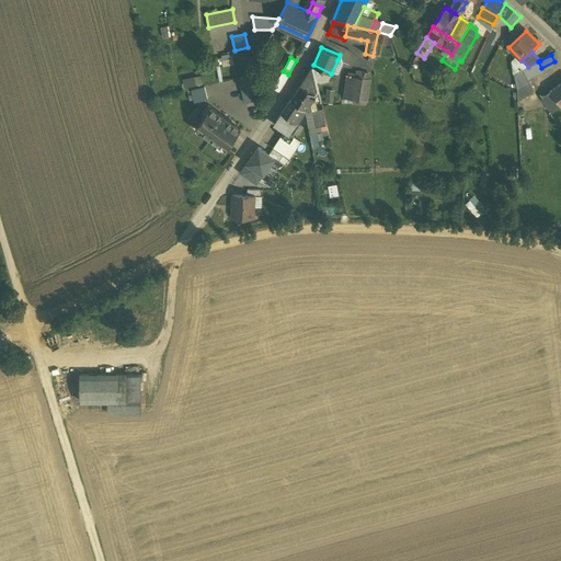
[(528,67),(516,72),(517,98),(534,90),(527,78),(542,70),(541,68),(538,61),(528,67)]
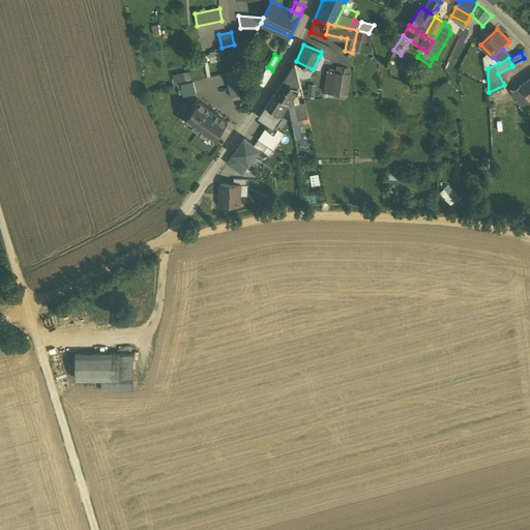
[(296,61),(274,93),(289,102),(291,98),(296,91),(302,89),(299,79),(296,61)]
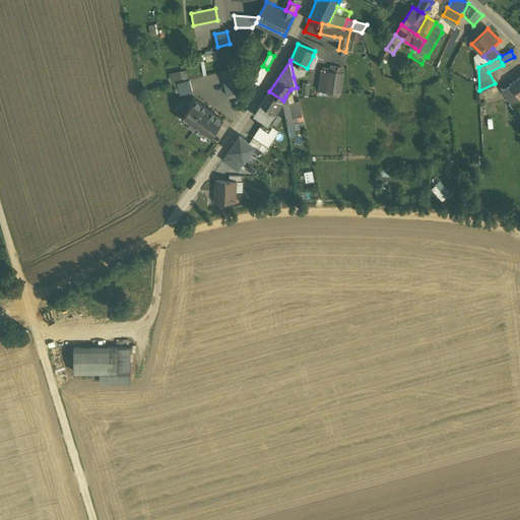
[(307,68),(290,60),(294,77),(304,75),(307,68)]
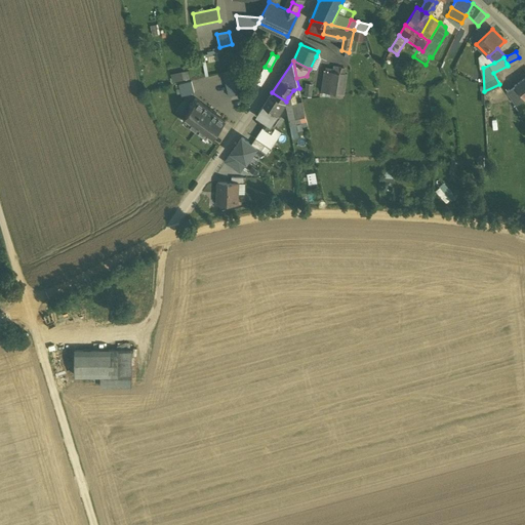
[(265,67),(261,73),(256,82),(261,85),(266,77),(270,70),(265,67)]
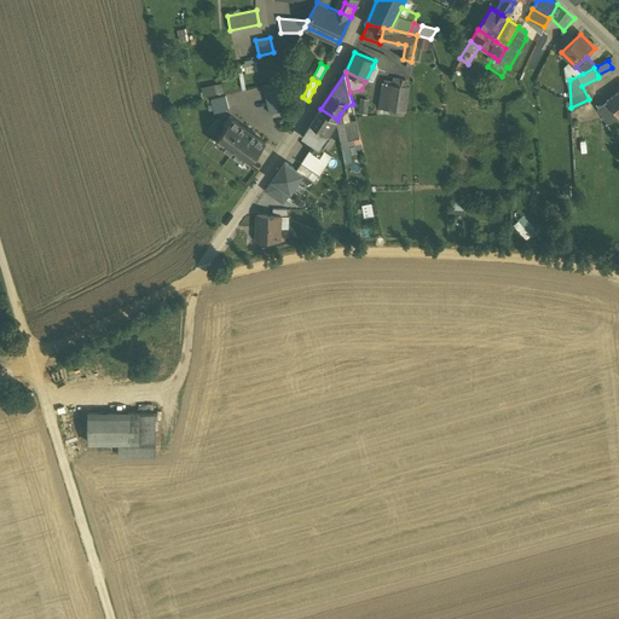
[(223,82),(202,86),(203,96),(225,91),(223,82)]
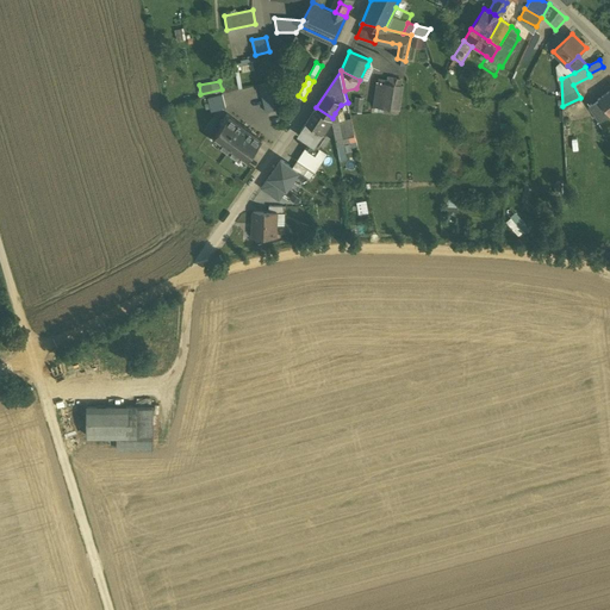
[(273,81),(259,85),(266,112),(280,109),(273,81)]
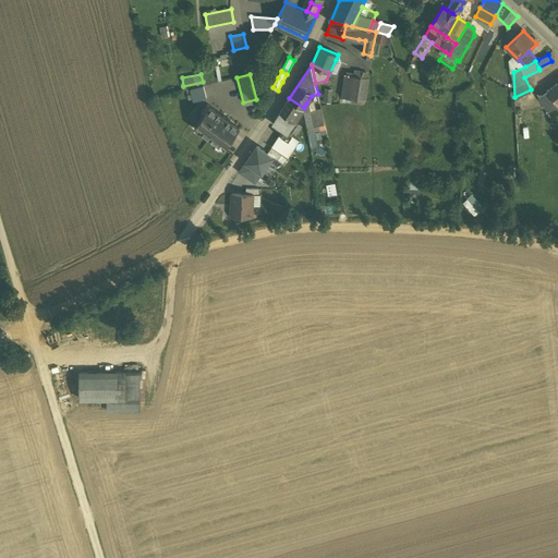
[(344,75),(341,97),(364,100),(367,77),(354,75),(344,75)]
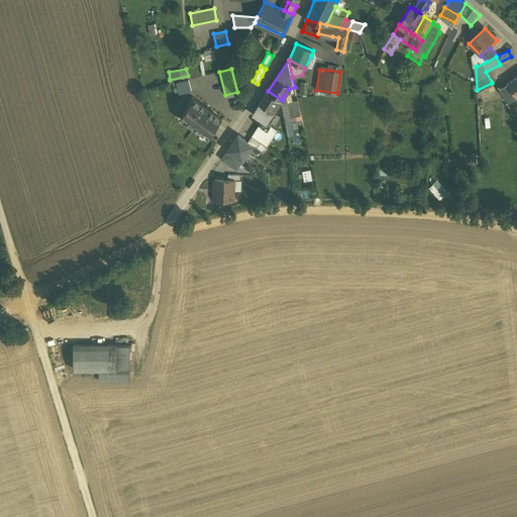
[(516,76),(499,90),(499,91),(500,91),(508,102),(508,103),(516,97),(516,76)]
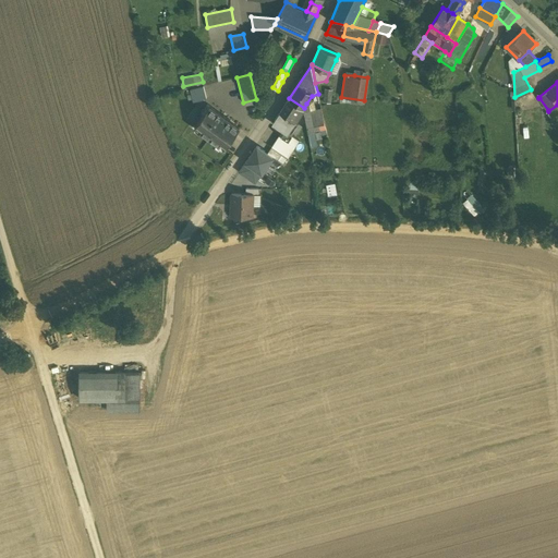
[(203,86),(191,89),(194,101),(206,98),(203,86)]
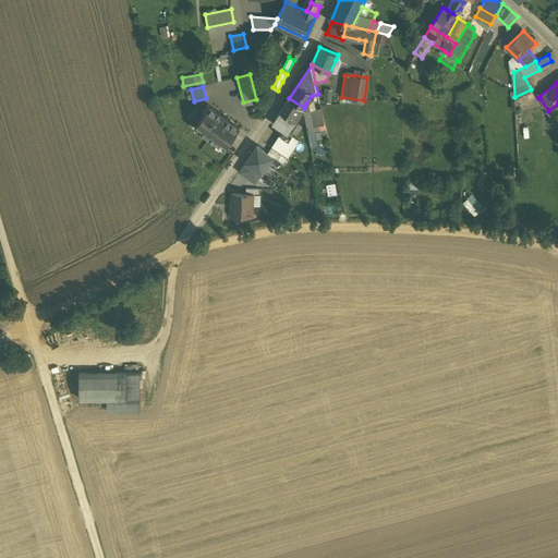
[(324,102),(331,104),(334,91),(326,88),(324,102)]
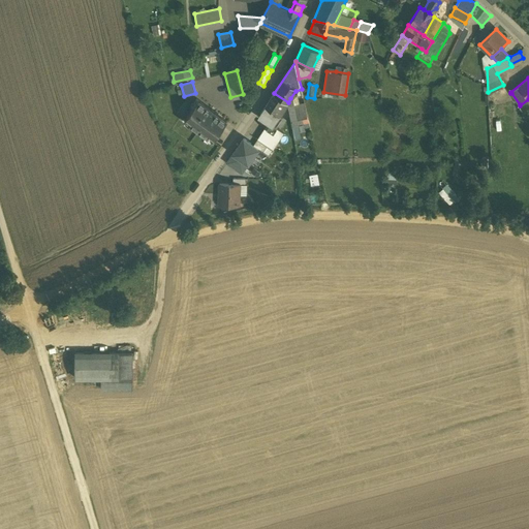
[(288,102),(274,93),(266,105),(280,115),(288,102)]
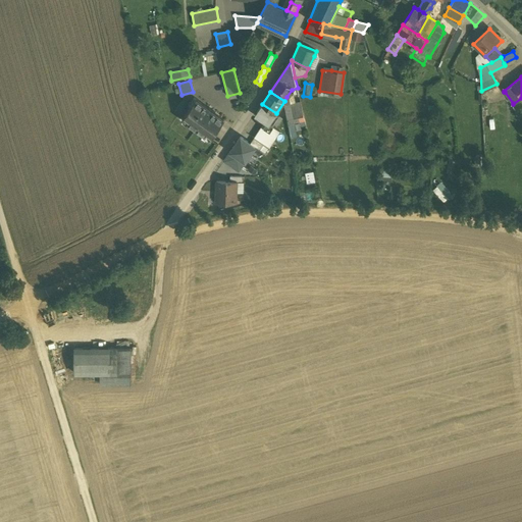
[(286,97),(284,101),(289,122),(294,121),(295,121),(294,116),(291,103),(289,99),(286,97)]
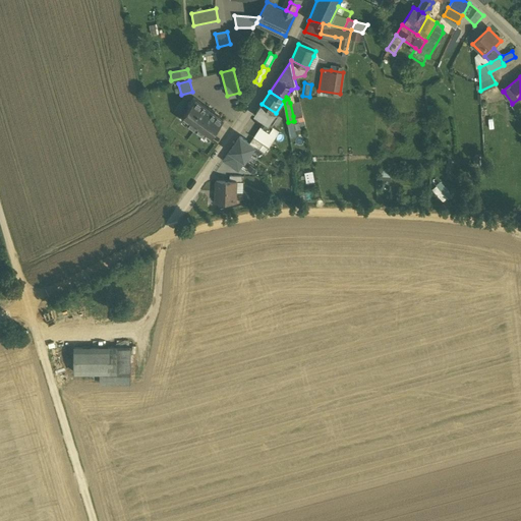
[(195,99),(183,116),(188,119),(187,122),(205,134),(207,132),(212,136),(224,119),(211,110),(211,111),(208,109),(208,108),(195,99)]
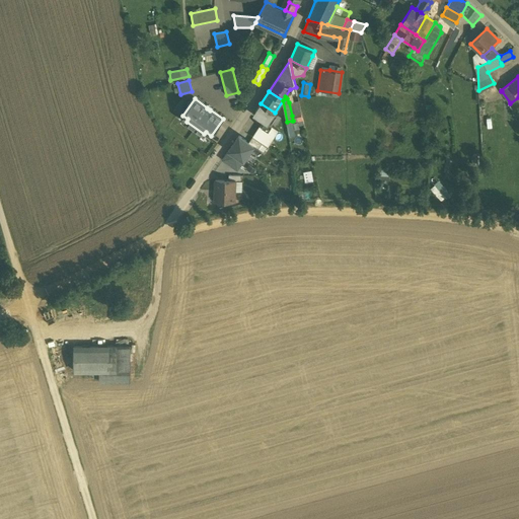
[(298,100),(289,102),(292,116),(301,114),(298,100)]
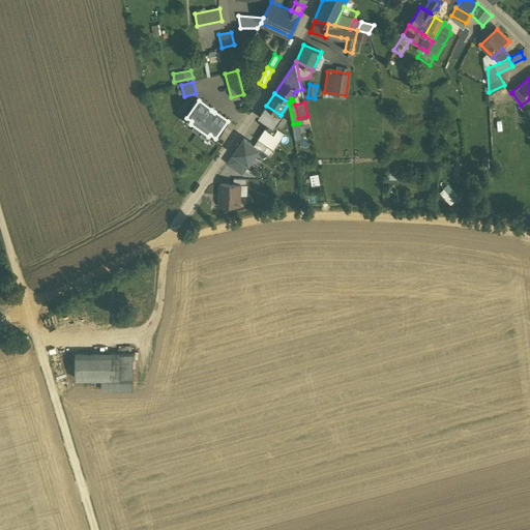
[(281,115),(266,106),(260,116),(261,117),(268,122),(273,126),(281,115)]
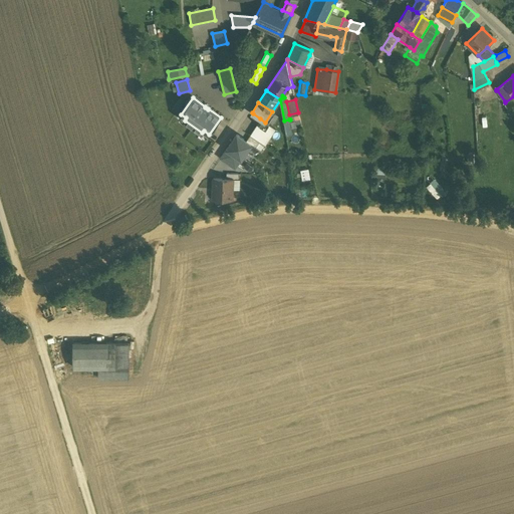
[(265,122),(260,118),(250,136),(265,146),(276,129),(265,122)]
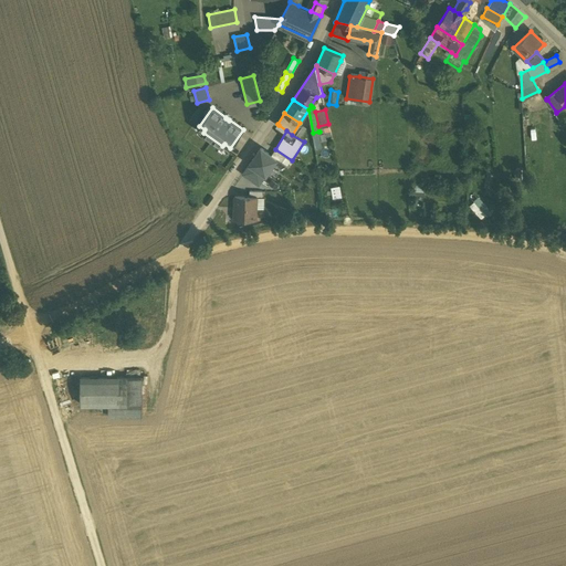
[(250,164),(266,175),(276,159),(271,155),(261,148),(250,164)]
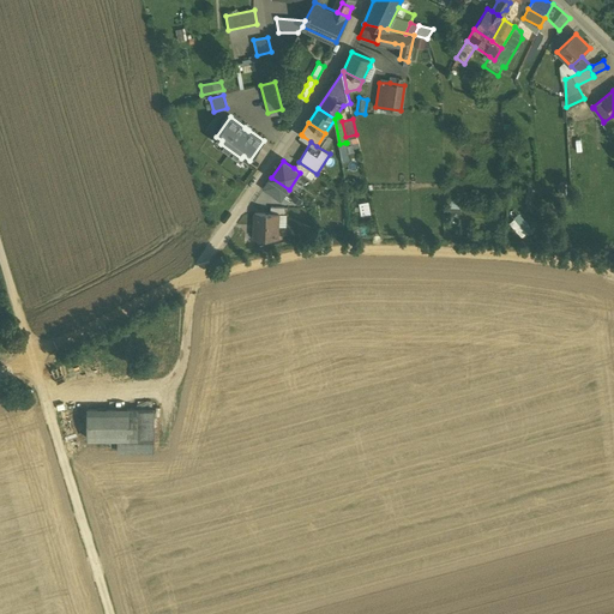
[(299,162),(294,168),(300,173),(312,181),(317,174),(299,162)]
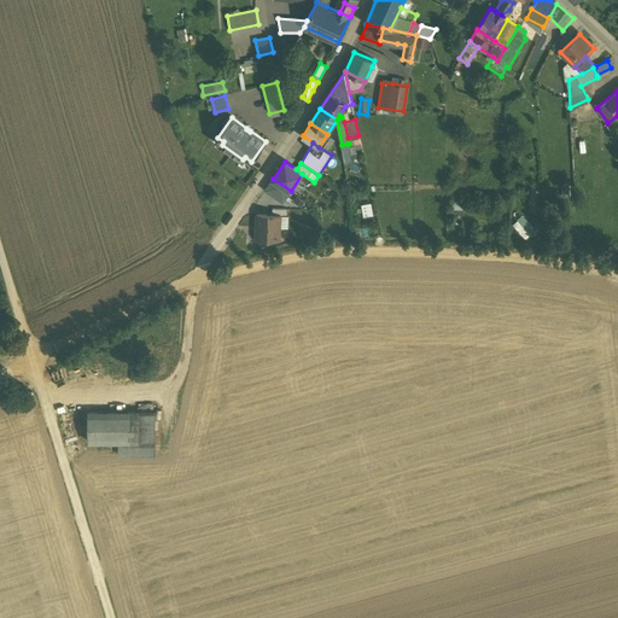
[(283,203),(291,191),(273,179),(266,190),(283,203)]
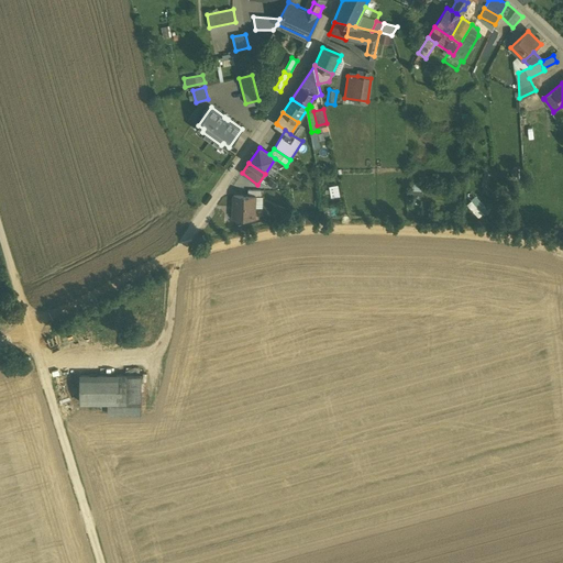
[(422,183),(411,183),(411,195),(422,195),(422,183)]
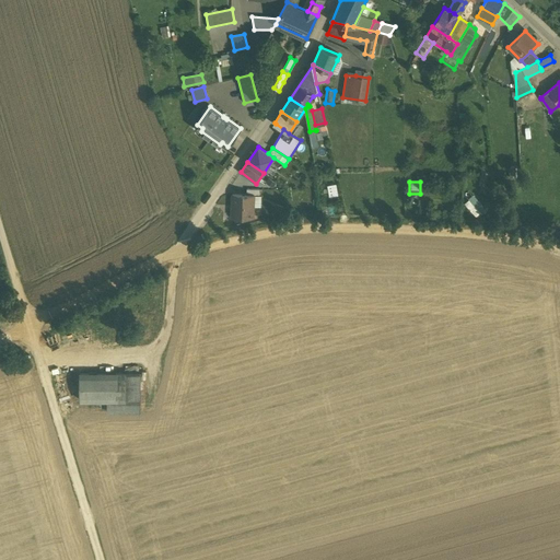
[(475,194),(465,202),(477,218),(488,209),(475,194)]
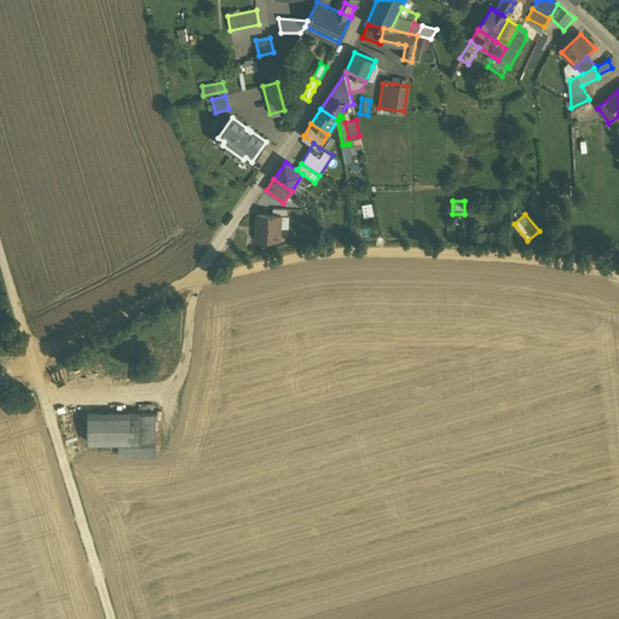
[(272,215),(256,215),(256,239),(267,239),(268,241),(270,239),(281,241),(281,217),(272,215)]
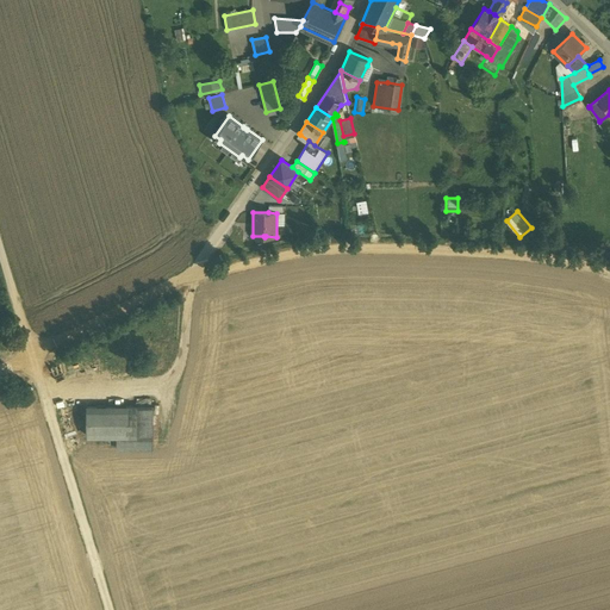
[(153,408),(87,408),(87,436),(117,436),(153,436),(153,408)]
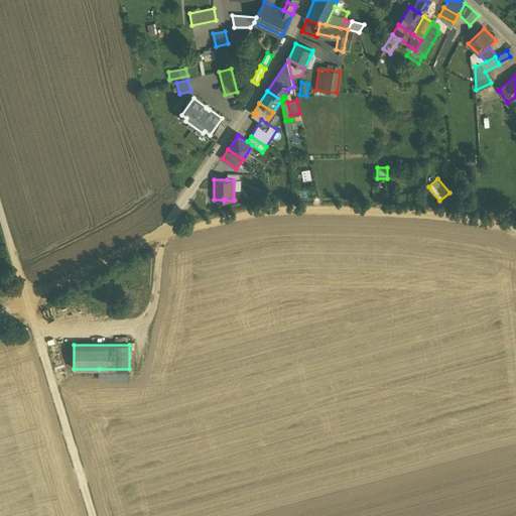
[(129,369),(99,369),(99,380),(129,379),(129,369)]
